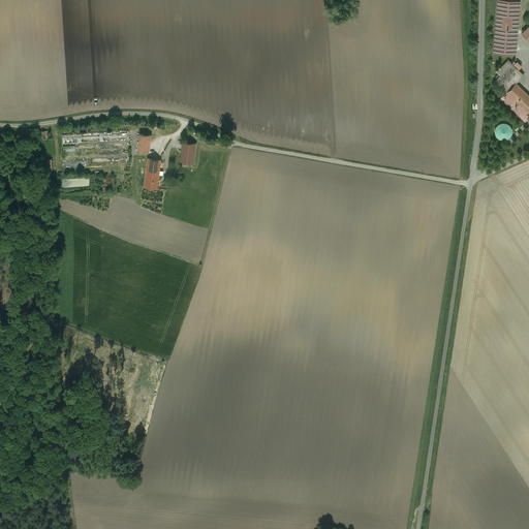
[(520,1),(500,0),(498,0),(494,53),(515,55),(520,1)]
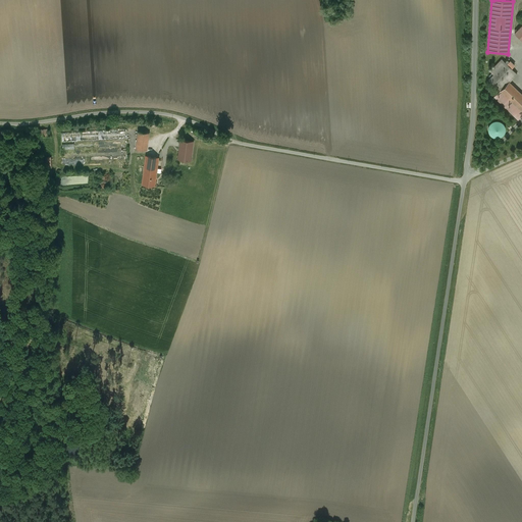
[(517,74),(502,59),(490,70),(493,74),(488,80),(499,90),(496,93),(497,95),(509,82),(509,83),(517,74)]
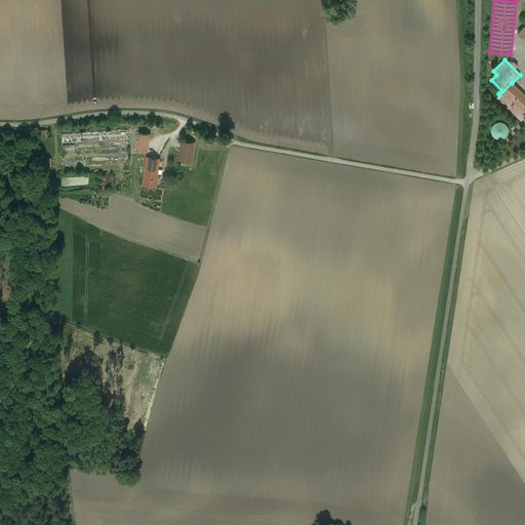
[(524,94),(512,83),(512,82),(499,95),(497,97),(521,120),(524,116),(524,94)]
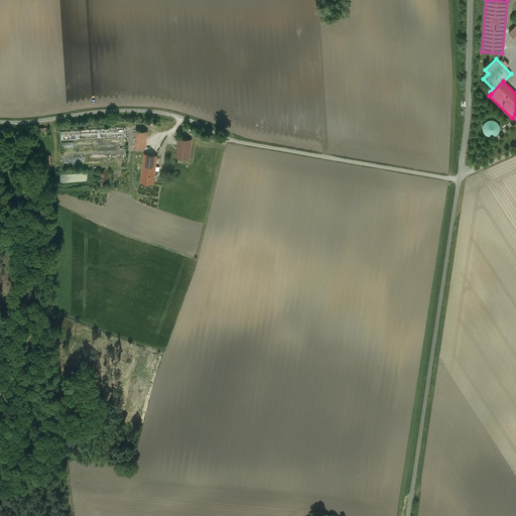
[(493,119),(491,119),(490,119),(489,119),(488,120),(486,120),(486,121),(485,121),(485,122),(484,123),(484,124),(483,124),(483,125),(483,126),(483,127),(483,129),(483,130),(484,131),(484,132),(485,133),(486,134),(487,135),(488,135),(489,136),(491,136),(492,136),(493,136),(494,135),(495,135),(496,134),(497,134),(498,133),(499,132),(499,131),(500,130),(500,129),(500,127),(500,126),(500,124),(499,123),(498,122),(497,121),(496,120),(495,119),(494,119),(493,119)]
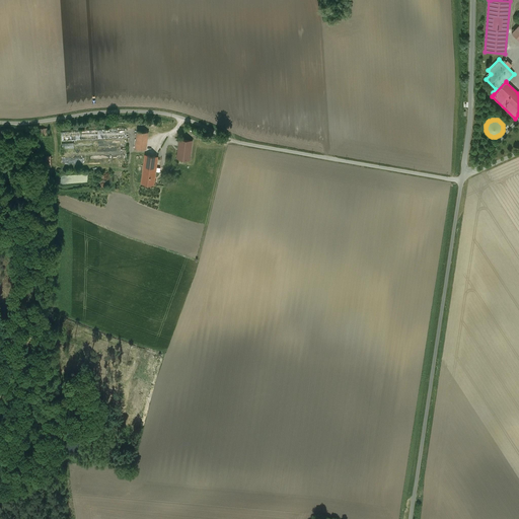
[(148,133),(137,131),(135,148),(146,150),(148,133)]
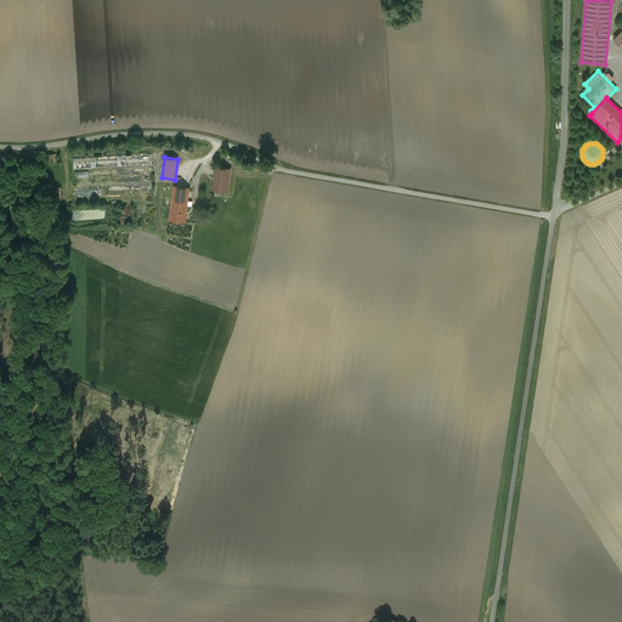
[(230,170),(215,168),(214,176),(210,175),(209,190),(227,192),(230,170)]
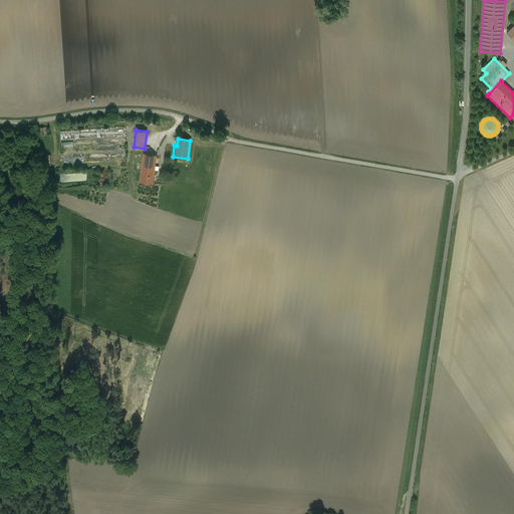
[(156,156),(144,154),(142,170),(154,172),(156,156)]
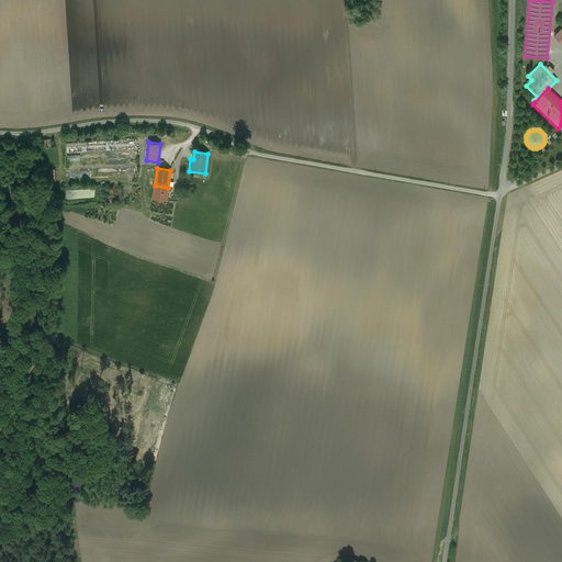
[(168,188),(155,186),(153,199),(167,200),(168,188)]
